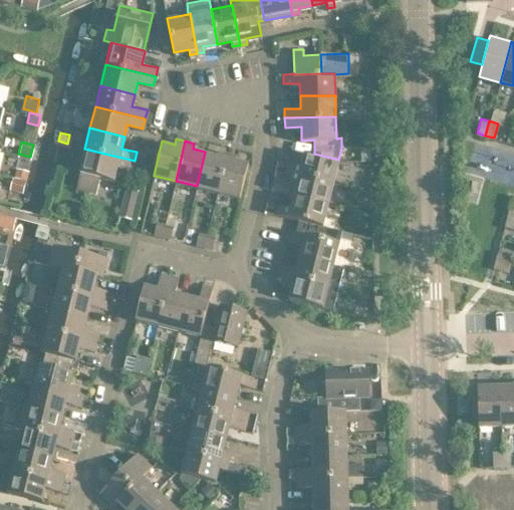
[(133,171),(135,161),(84,149),(79,171),(80,172),(76,187),(95,192),(99,176),(113,180),(116,167),(133,171)]
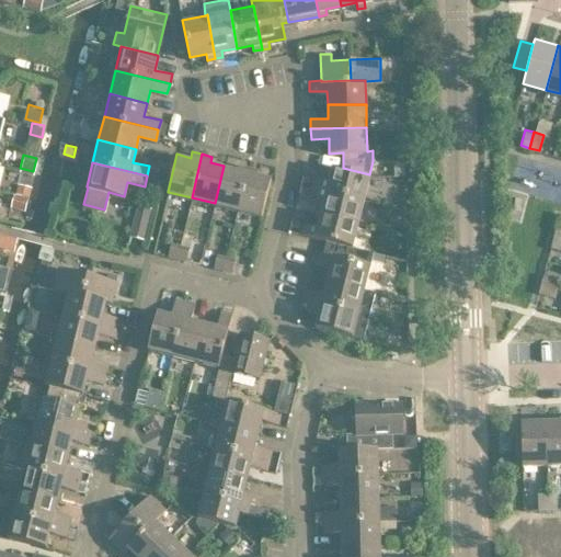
[(237,208),(248,166),(238,163),(237,169),(224,166),(215,203),(237,208)]
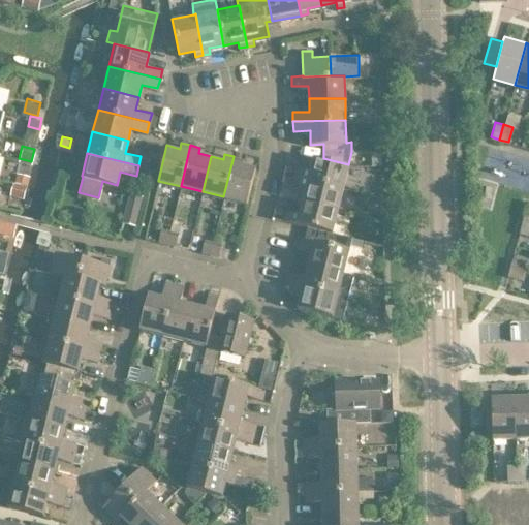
[(313,155),(310,168),(286,162),(283,172),(343,187),(348,164),(323,158),(313,155)]
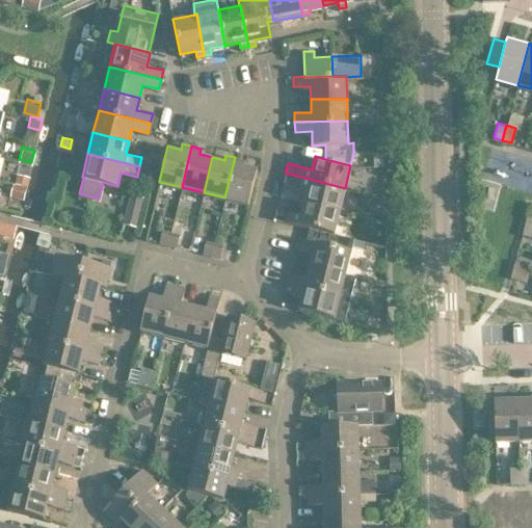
[(235,157),(224,198),(247,204),(257,168),(243,165),(244,159),(235,157)]
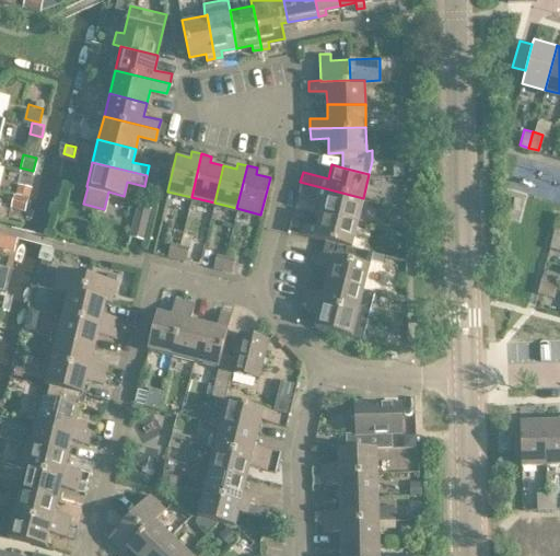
[(27,194),(31,183),(18,180),(15,190),(27,194)]
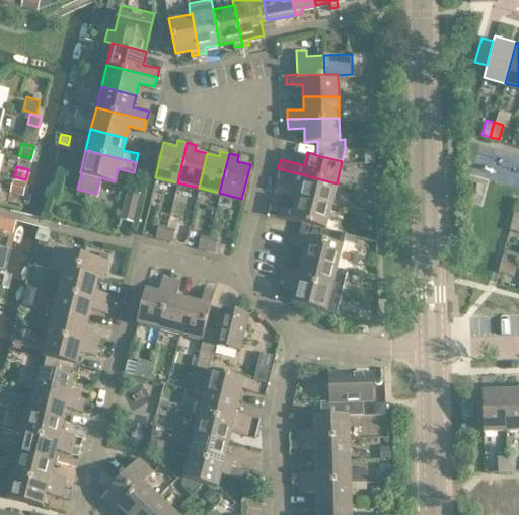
[(299,184),(296,196),(331,205),(337,184),(278,168),(276,177),(299,184)]
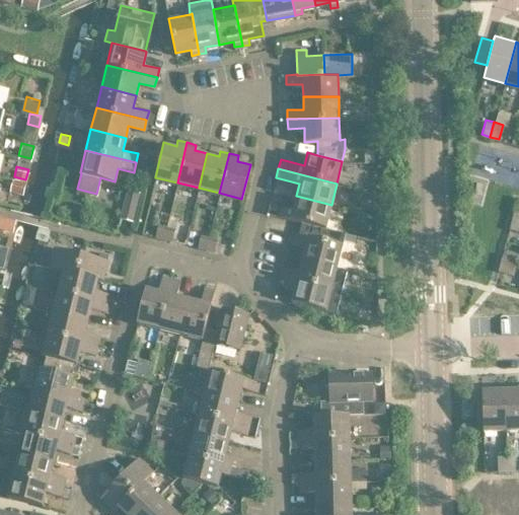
[(25,179),(12,176),(9,189),(22,192),(25,179)]
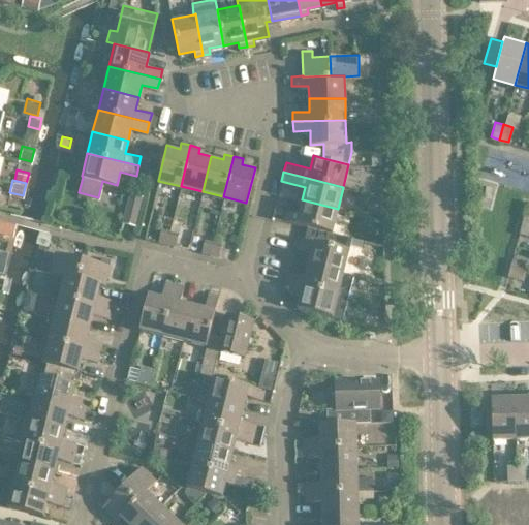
[(122,220),(133,222),(141,194),(129,191),(122,220)]
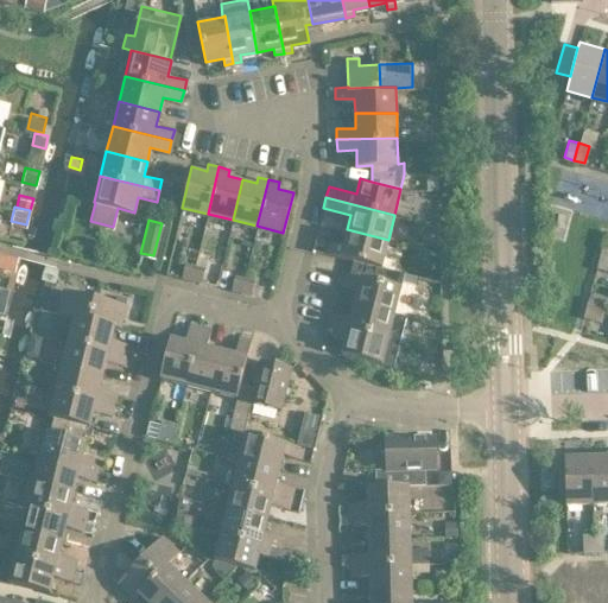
[(381,266),(388,240),(347,229),(344,243),(316,236),(314,248),(354,259),(381,266)]
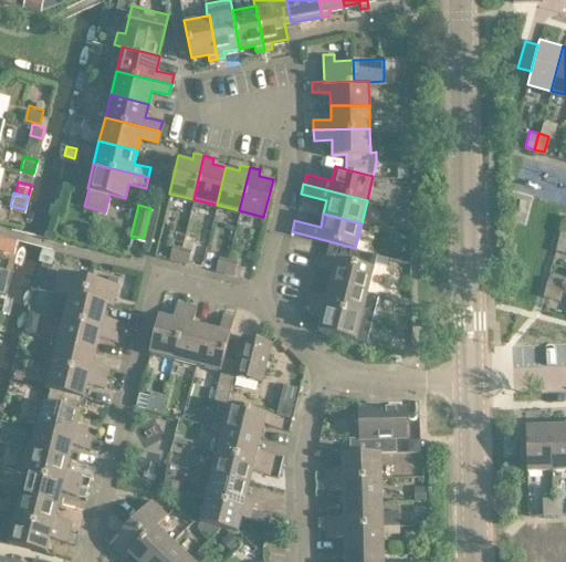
[(565,240),(558,238),(556,248),(565,250),(565,240)]
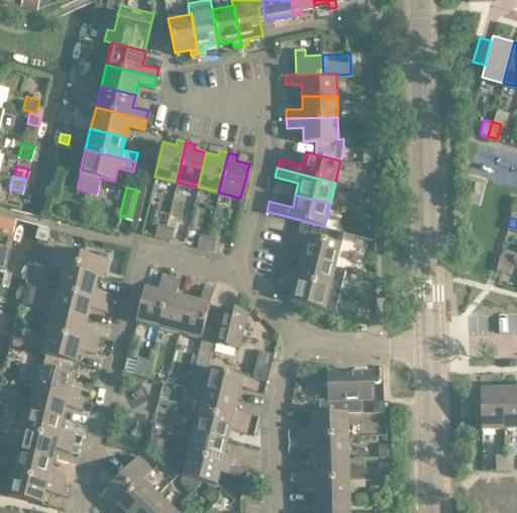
[(304,243),(301,255),(335,265),(341,242),(340,242),(343,230),(324,226),(301,220),(298,231),(291,230),(289,240),(304,243)]
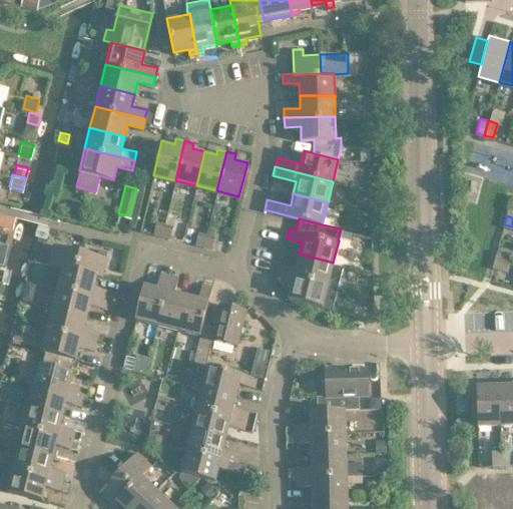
[(161,234),(164,222),(156,220),(153,232),(161,234)]
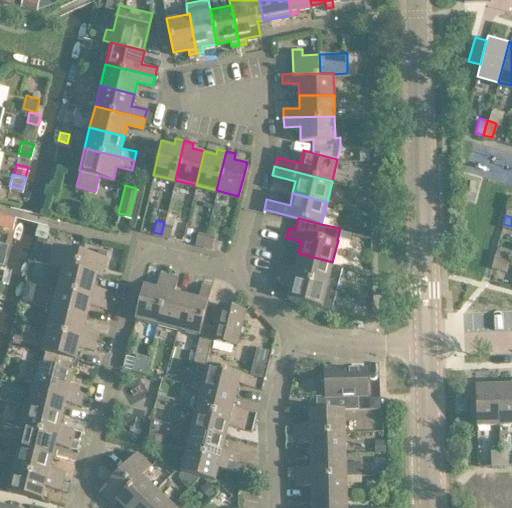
[(164,222),(161,234),(170,236),(173,225),(164,222)]
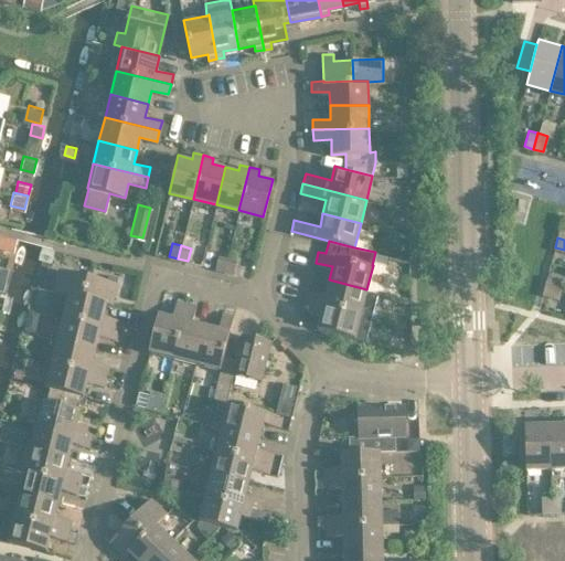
[(224,270),(227,257),(219,255),(215,267),(224,270)]
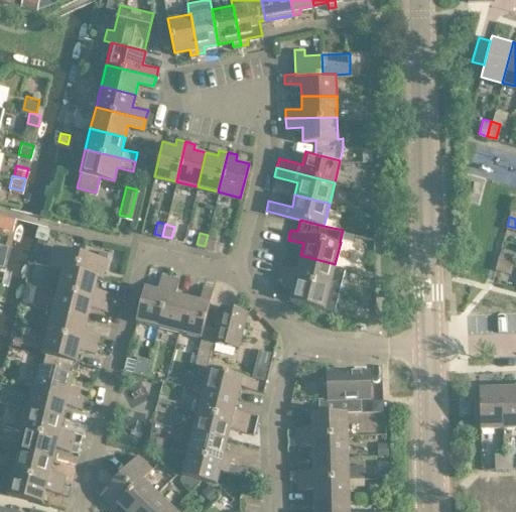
[(208,235),(205,246),(214,248),(217,237),(208,235)]
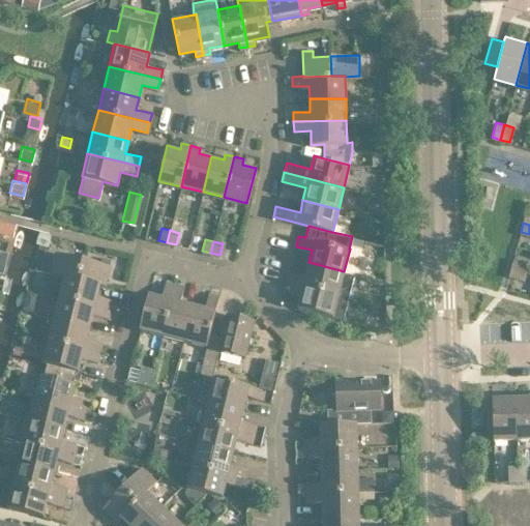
[(78,276),(83,258),(55,251),(50,271),(64,274),(64,273),(78,276)]
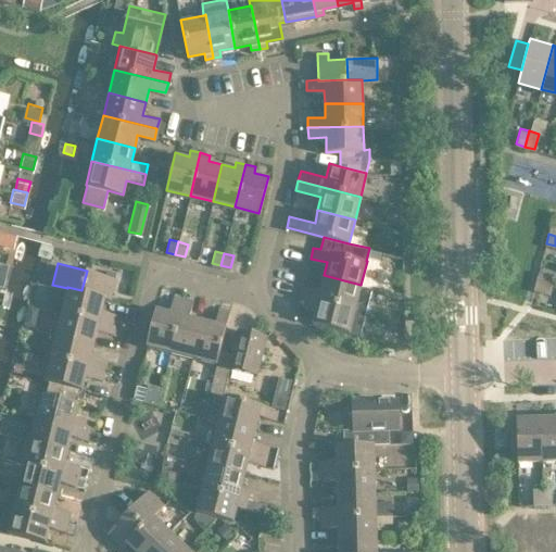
[(87,271),(81,290),(104,296),(104,297),(110,298),(116,271),(106,268),(105,275),(87,271)]
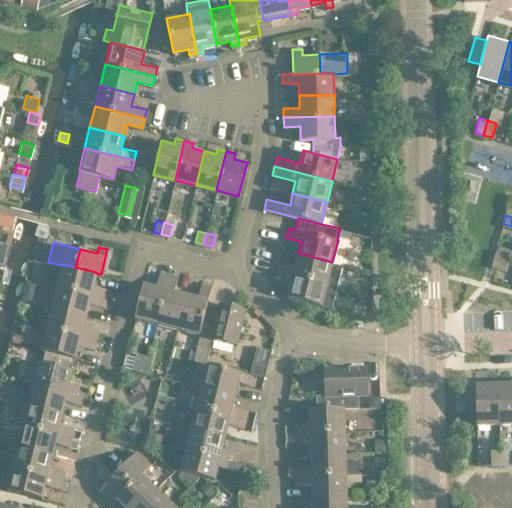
[(494,257),(508,261),(510,253),(496,249),(494,257)]
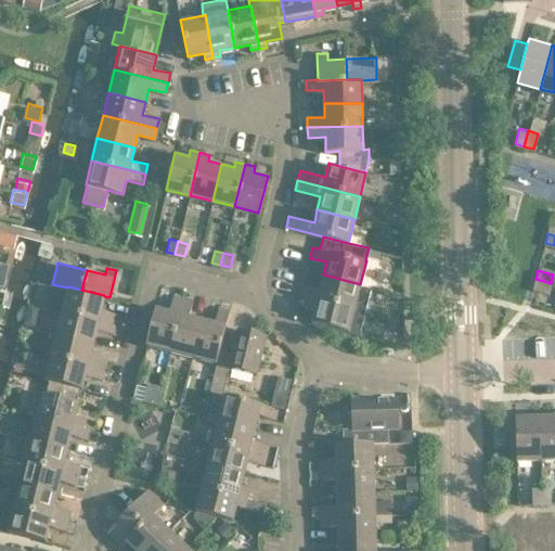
[(304,284),(300,294),(355,307),(365,309),(371,286),(360,284),(323,274),(320,287),(304,284)]
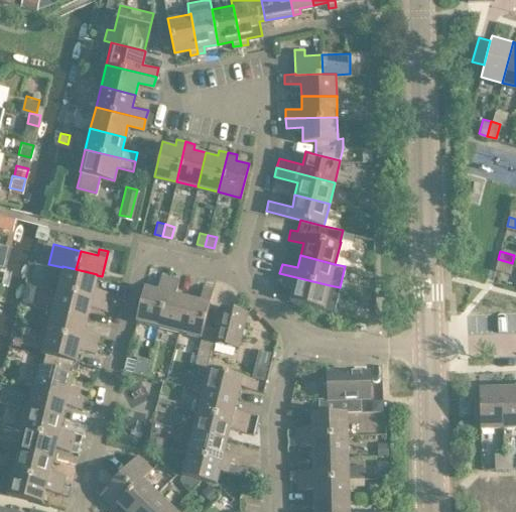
[(512,263),(498,259),(495,267),(510,271),(512,263)]
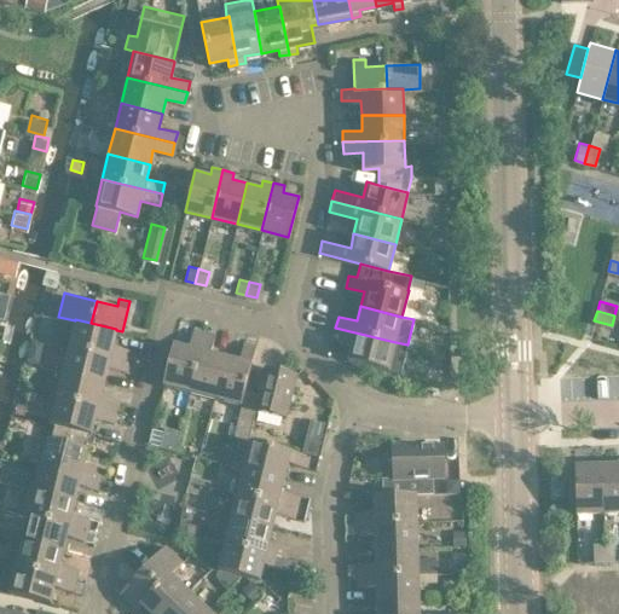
[(113,343),(116,330),(116,329),(91,323),(75,319),(75,320),(69,345),(129,359),(132,348),(113,343)]
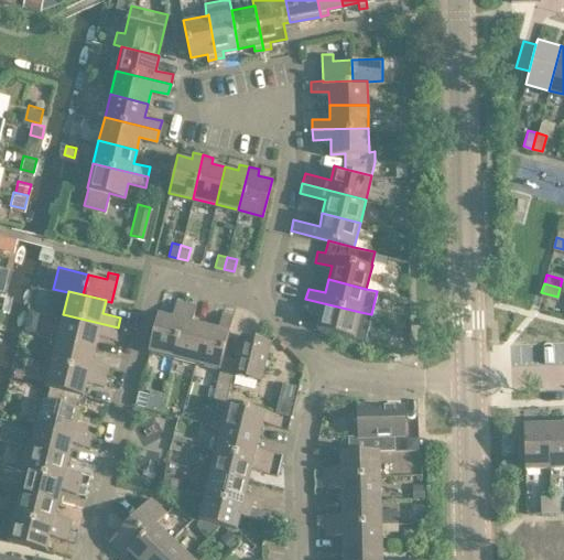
[(172,355),(186,301),(176,298),(172,315),(158,312),(149,350),(172,355)]
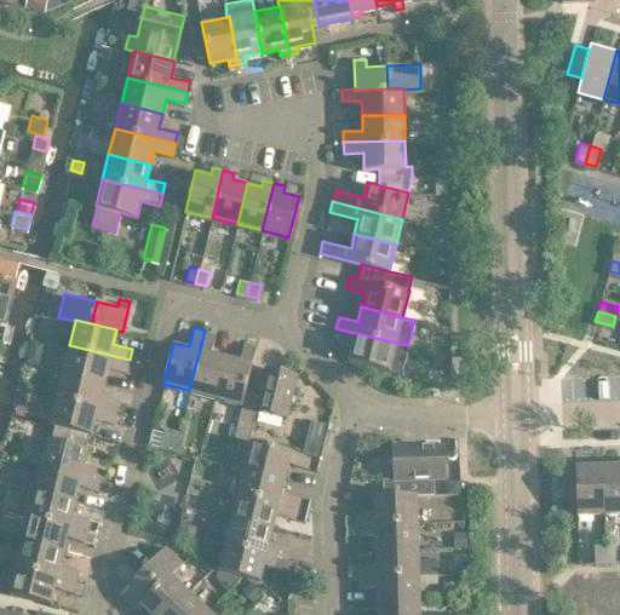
[(336,328),(333,339),(352,344),(348,358),(401,372),(408,345),(396,343),(336,328)]
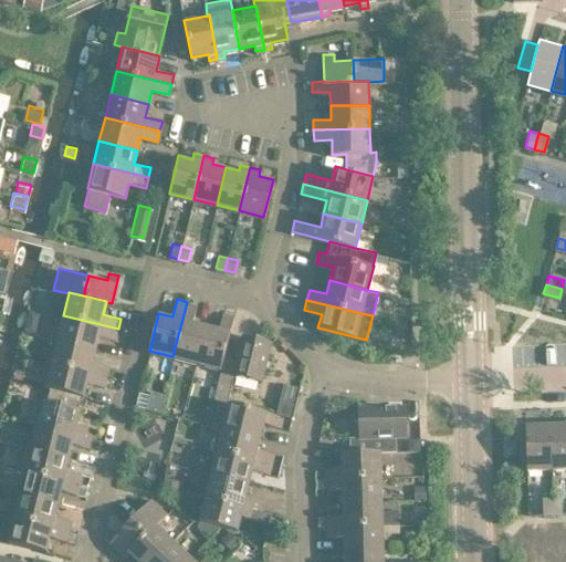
[(196,362),(206,324),(192,321),(197,304),(187,302),(173,356),(196,362)]
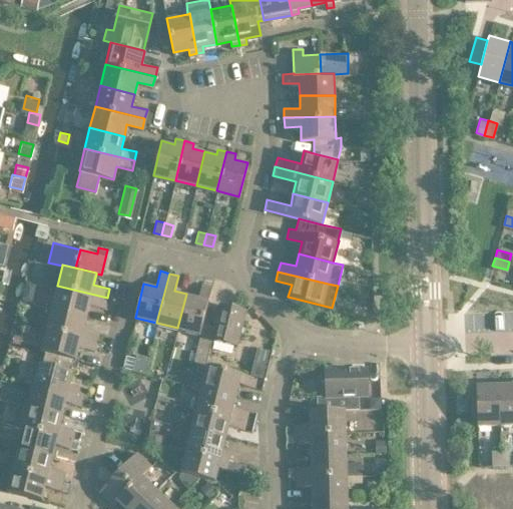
[(186,294),(177,328),(199,334),(212,284),(202,282),(198,297),(186,294)]
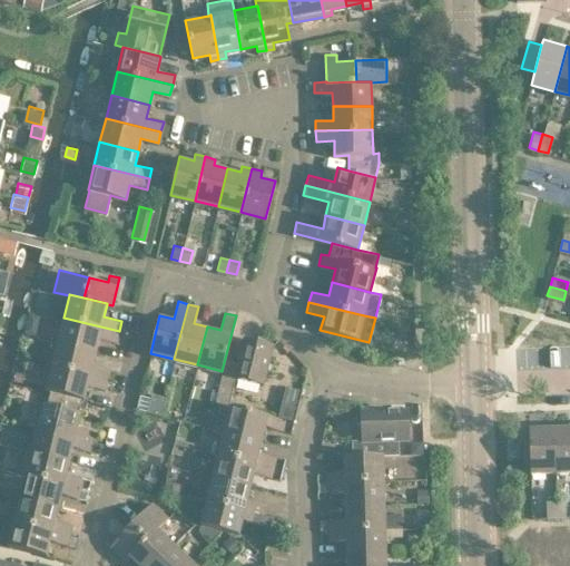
[(119,331),(64,318),(58,341),(96,350),(99,337),(116,341),(119,331)]
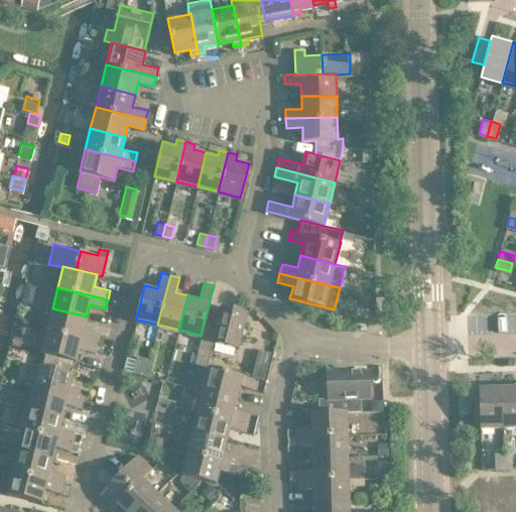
[(204,324),(201,336),(195,362),(201,364),(207,366),(214,341),(238,347),(247,310),(221,304),(216,326),(204,324)]
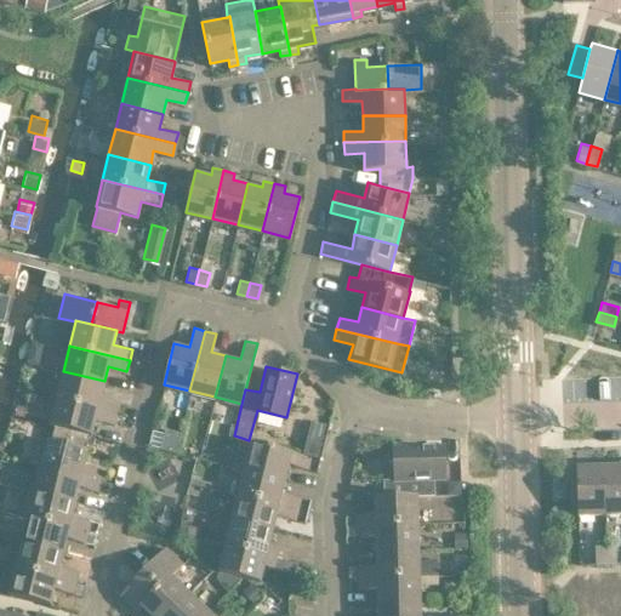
[(104,381),(63,371),(57,397),(117,411),(119,400),(101,395),(104,381)]
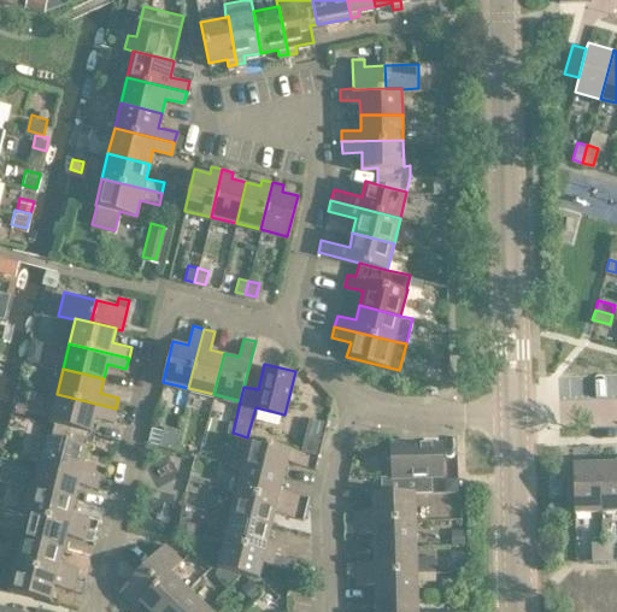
[(116,409),(57,394),(50,421),(54,422),(88,430),(90,430),(94,415),(113,419),(116,409)]
